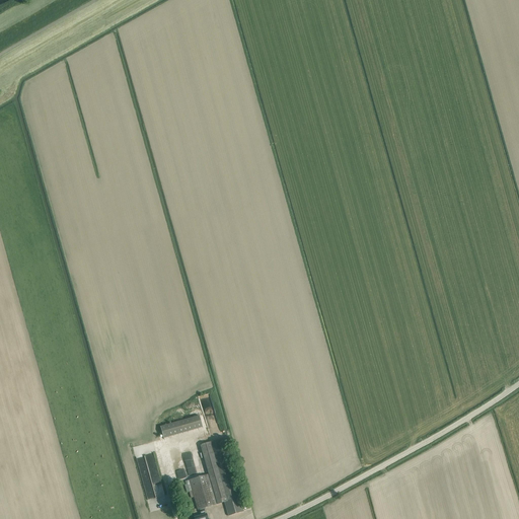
[(203,428),(200,416),(160,427),(164,439),(203,428)]
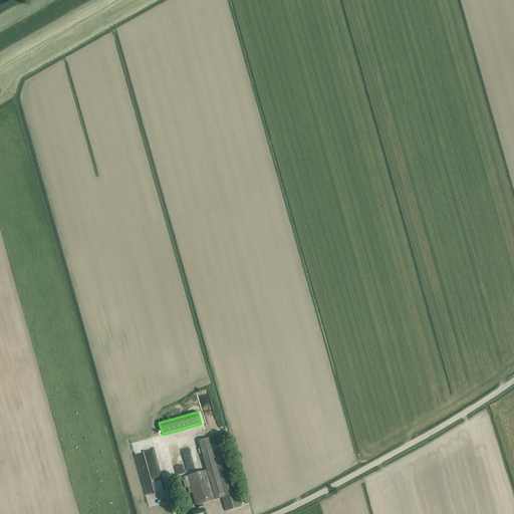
[(222,498),(237,493),(240,492),(239,487),(237,488),(223,442),(221,434),(198,441),(207,470),(215,499),(222,498)]
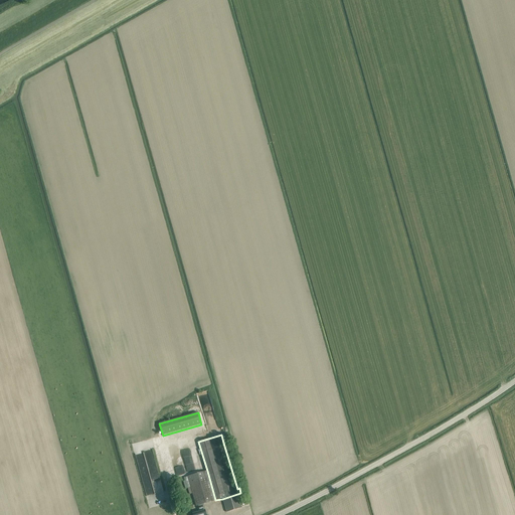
[(141,443),(133,445),(146,496),(163,492),(157,469),(148,471),(141,443)]
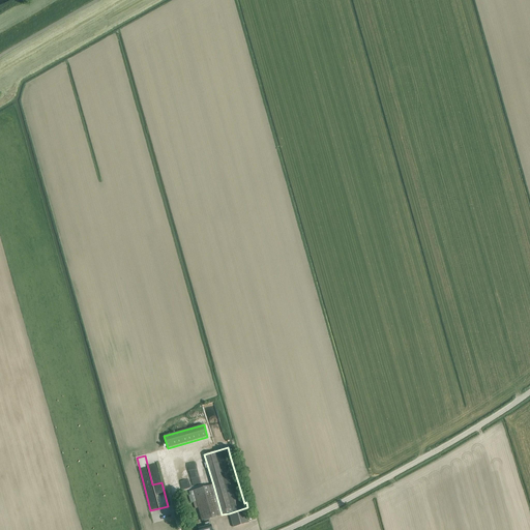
[(186,462),(190,483),(199,482),(194,460),(186,462)]
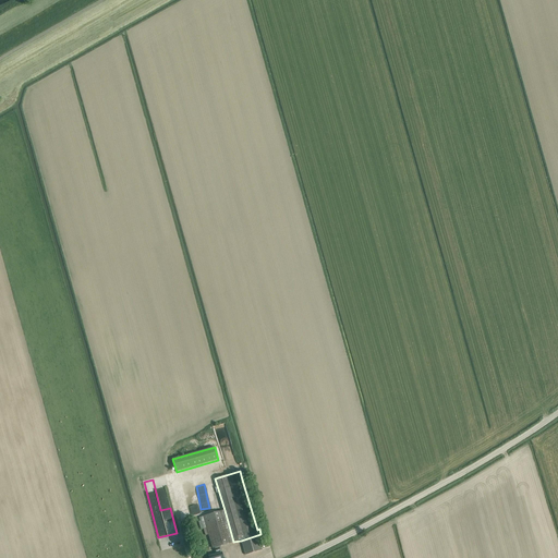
[(211,502),(220,500),(216,484),(207,486),(211,502)]
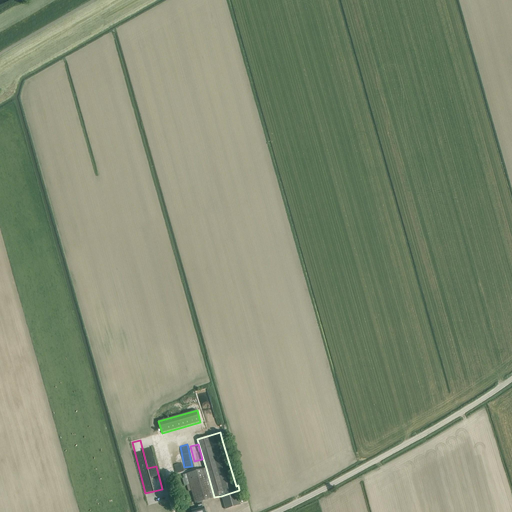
[(162,458),(166,474),(172,473),(169,456),(162,458)]
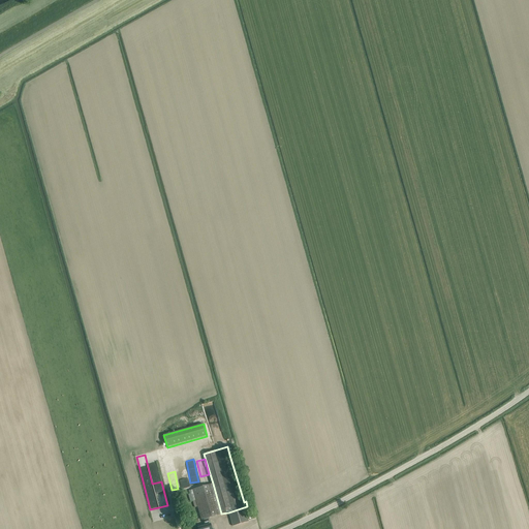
[(201,520),(203,520),(209,518),(221,514),(213,484),(189,491),(190,494),(189,494),(191,502),(193,501),(195,507),(198,506),(201,520)]
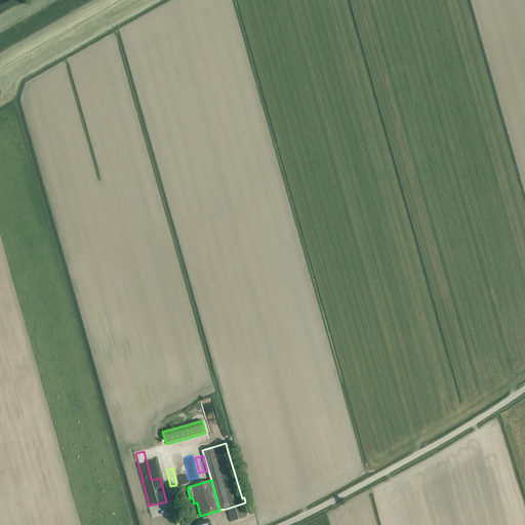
[(242,503),(227,509),(231,522),(246,518),(242,503)]
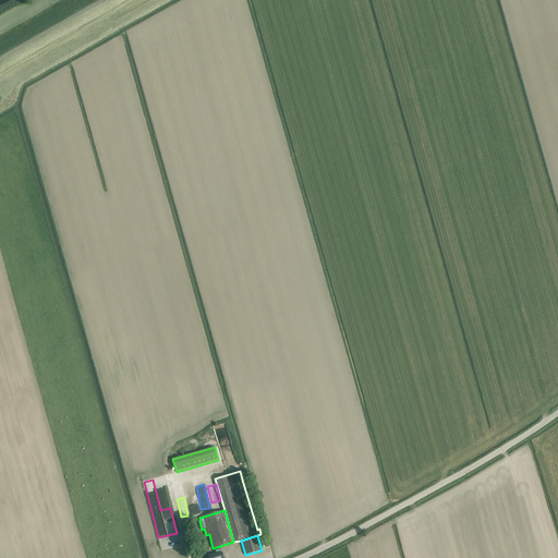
[(220,546),(214,548),(216,555),(209,557),(223,557),(222,553),(221,553),(220,550),(221,549),(220,546)]
